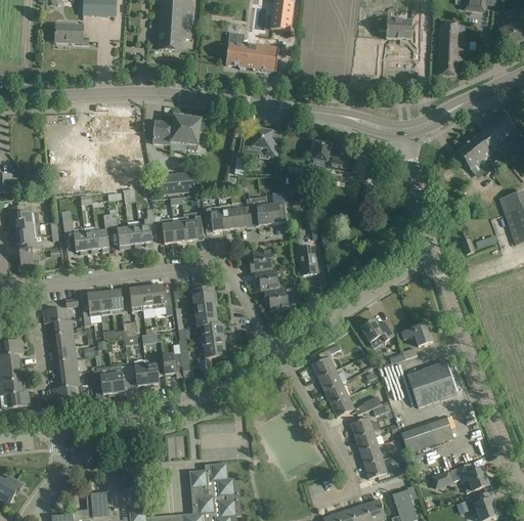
[(83,0),(83,13),(116,15),(116,0),(83,0)]
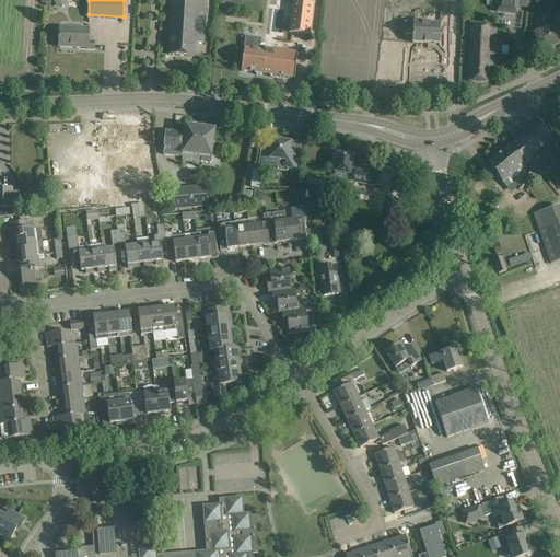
[(207,1),(190,0),(173,0),(168,51),(168,53),(170,53),(194,54),(195,39),(203,39),(207,1)]
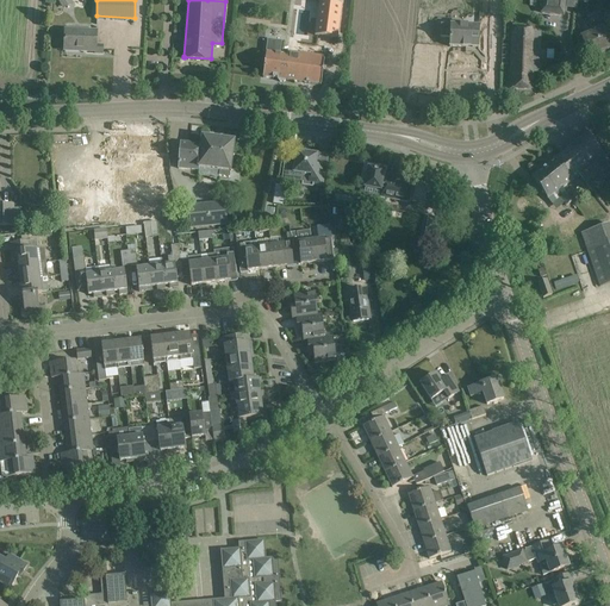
[(319,0),(316,32),(337,36),(342,2),(324,0),(319,0)]
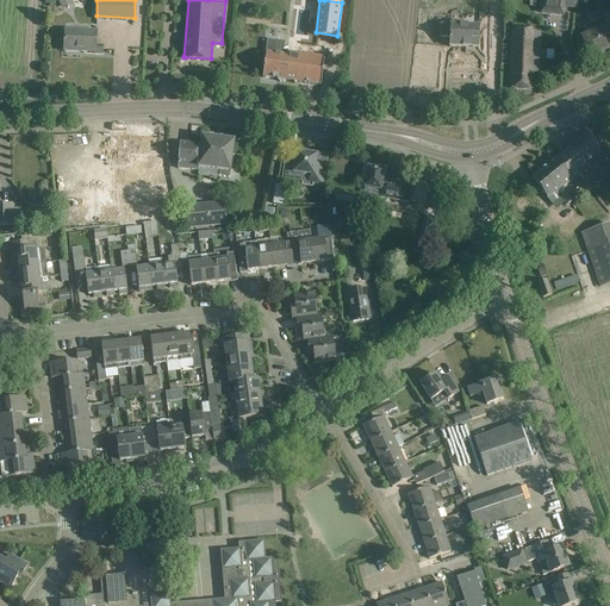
[(542,0),(541,10),(564,12),(565,0),(542,0)]
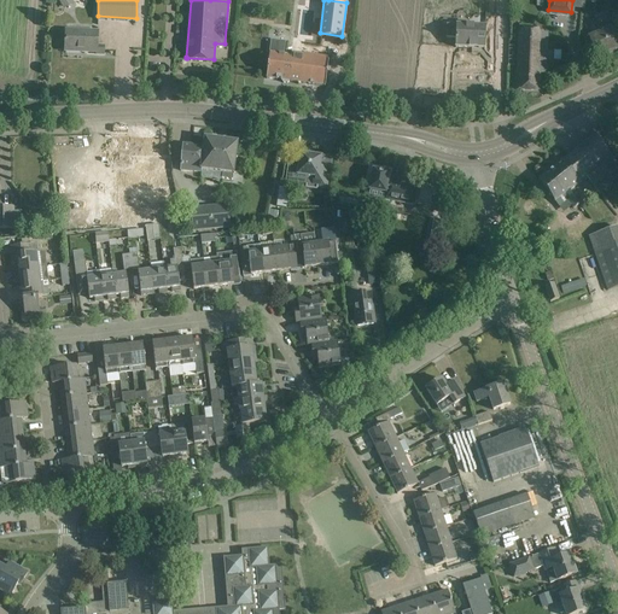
[(617,46),(617,30),(610,11),(596,17),(601,29),(588,35),(598,56),(617,46)]
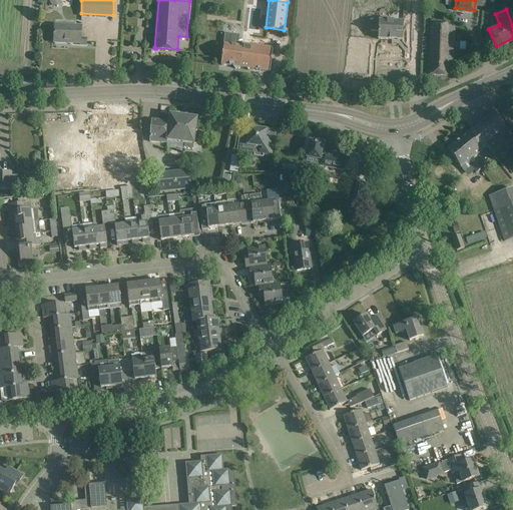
[(403,18),(371,17),(370,29),(378,30),(378,37),(403,38),(403,18)]
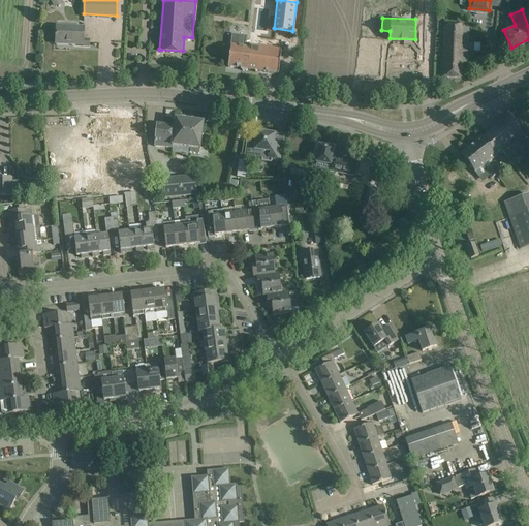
[(442,64),(442,74),(462,74),(462,60),(467,60),(467,50),(463,49),(463,20),(444,19),(442,64)]
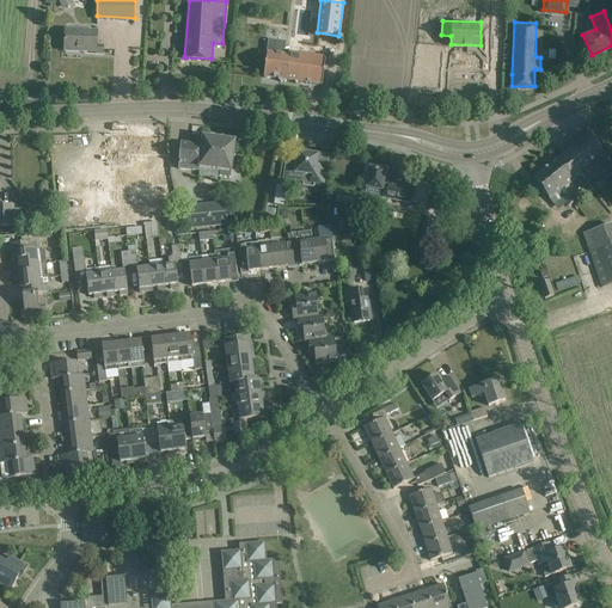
[(97,29),(65,28),(65,48),(67,48),(67,47),(81,48),(96,49),(96,50),(103,51),(103,43),(97,43),(97,29)]
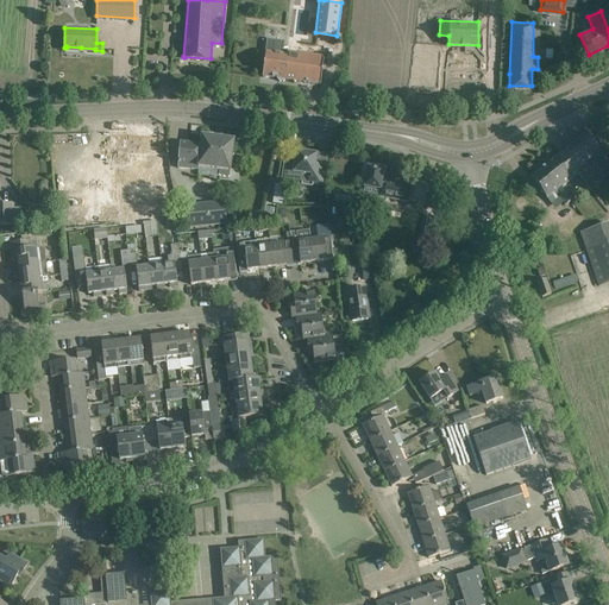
[(320,82),(324,54),(288,49),(287,51),(280,50),(282,38),(268,36),(262,74),(277,76),(280,79),(283,80),(286,77),(320,82)]
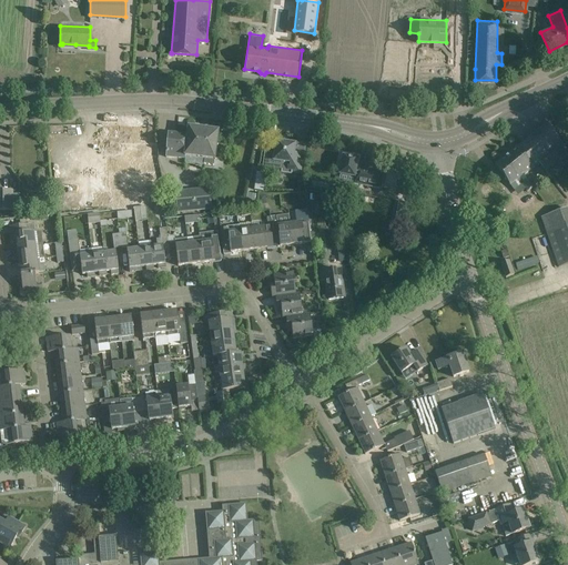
[(101,137),(101,142),(110,143),(110,140),(124,140),(125,121),(114,121),(109,121),(102,120),(101,124),(102,124),(102,137),(101,137)]
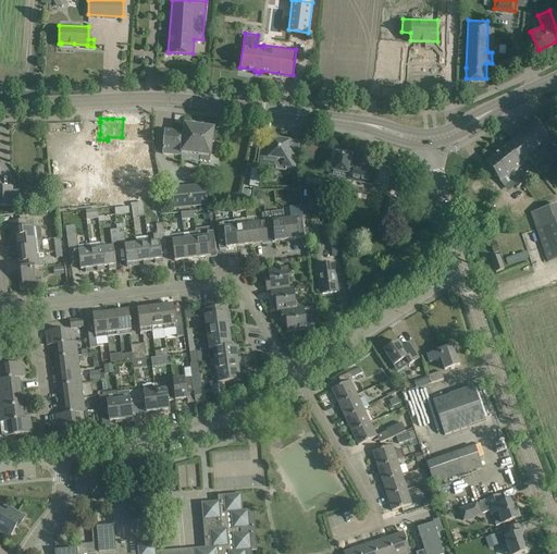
[(123,119),(122,137),(137,137),(137,140),(146,140),(146,134),(145,134),(146,122),(146,119),(139,119),(133,119),(123,119)]
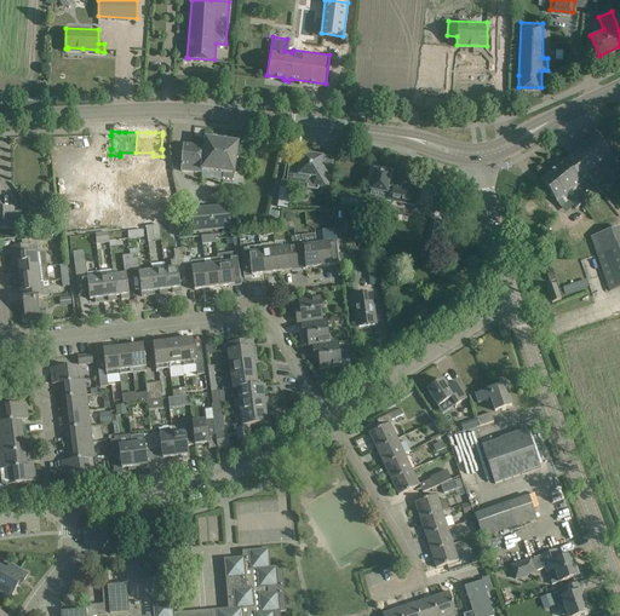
[(619,162),(596,132),(555,166),(567,180),(570,178),(575,185),(572,188),(573,189),(590,176),(597,185),(619,167),(619,162)]
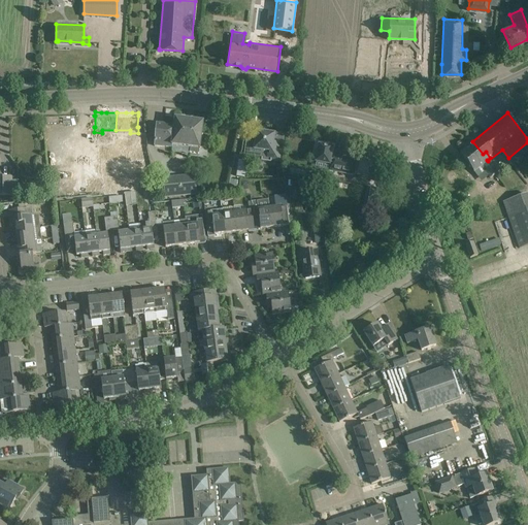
[(203,120),(175,117),(174,123),(157,121),(154,143),(171,145),(172,143),(190,145),(189,150),(198,151),(198,145),(199,146),(203,120)]
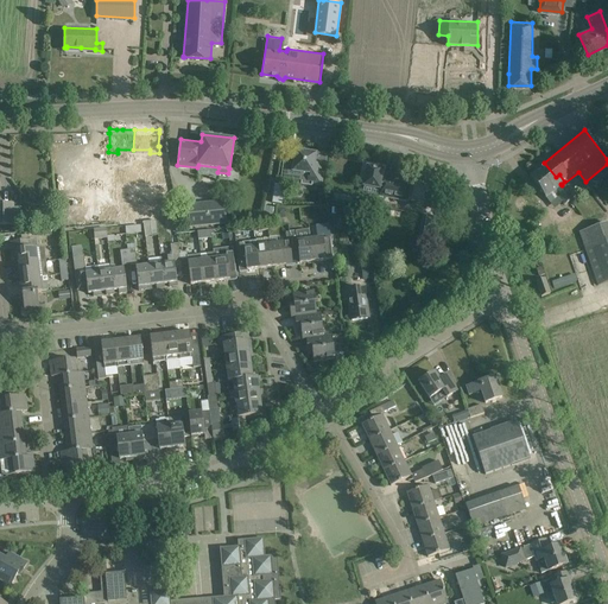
[(89,144),(68,146),(69,158),(90,157),(89,144)]
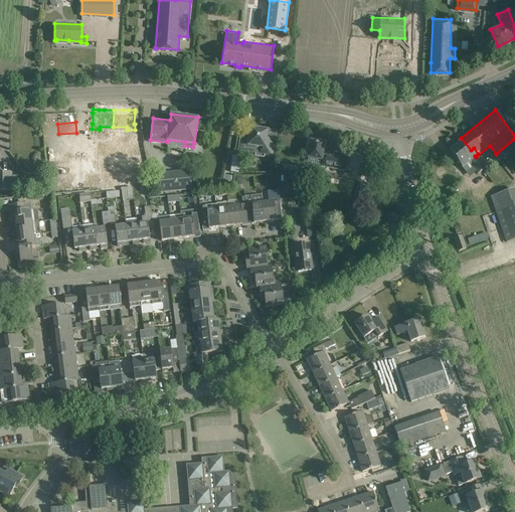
[(268,129),(250,126),(249,137),(239,135),(238,148),(237,153),(254,155),(264,156),(264,154),(272,155),(275,138),(267,137),(268,129)]
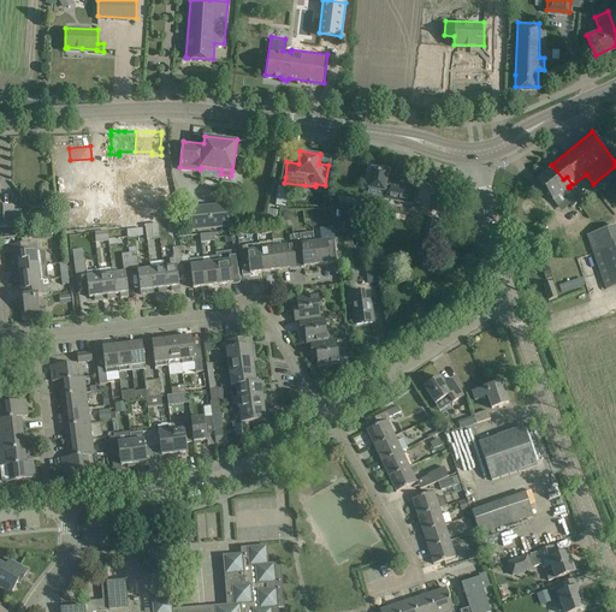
[(92,159),(70,160),(71,172),(93,171),(92,159)]
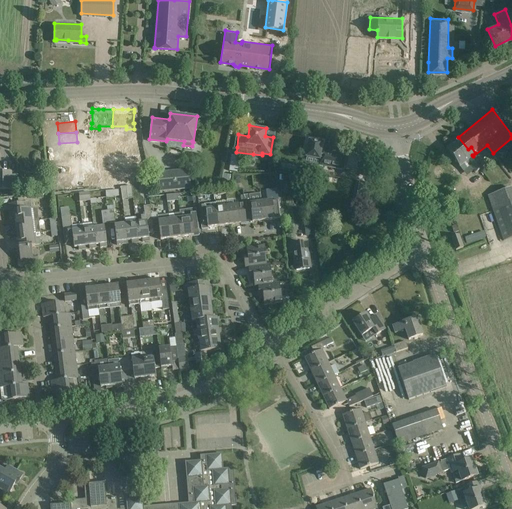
[(309,139),(306,155),(320,158),(319,163),(343,168),(346,153),(321,148),(322,141),(316,140),(316,138),(312,137),(310,139),(309,139)]
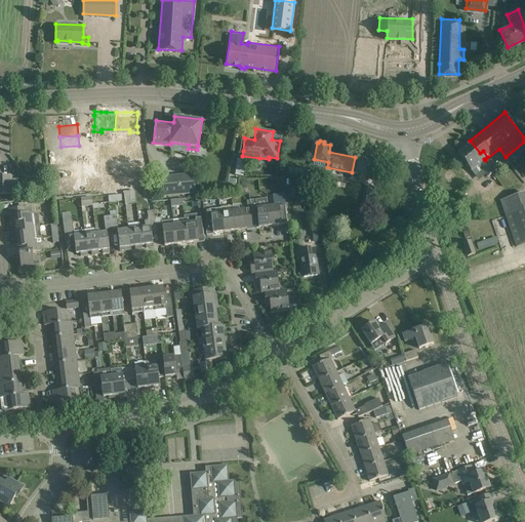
[(484,160),(485,160),(484,159),(487,157),(483,151),(480,153),(470,141),(457,151),(472,169),(484,160)]
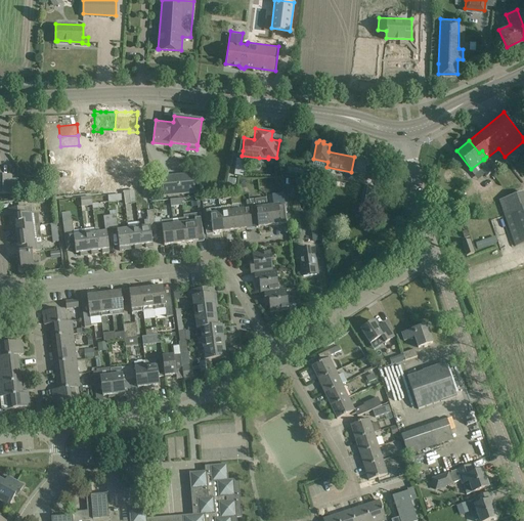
[(79,145),(60,146),(61,158),(80,156),(79,145)]
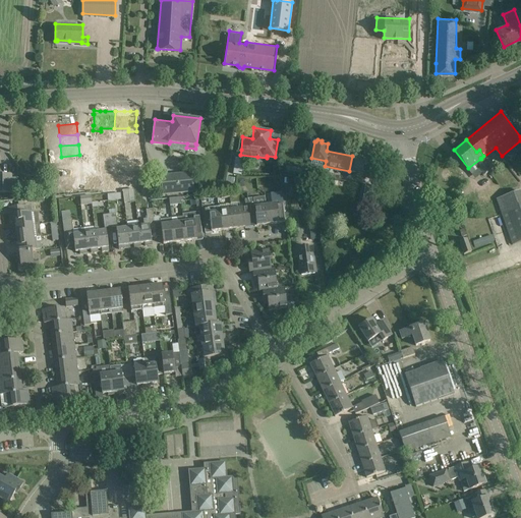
[(95,148),(96,156),(108,155),(107,146),(95,148)]
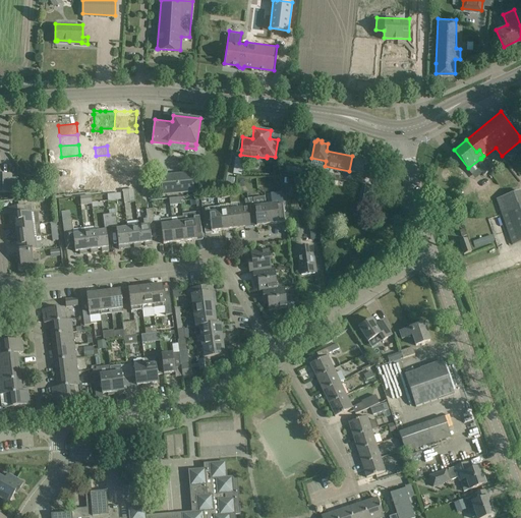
[(134,152),(129,153),(131,171),(141,170),(140,166),(146,166),(145,158),(139,158),(138,149),(134,149),(134,152)]
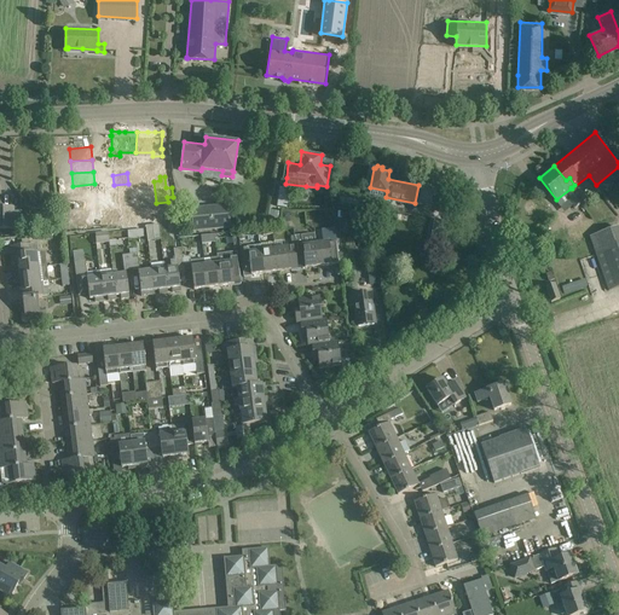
[(154,181),(143,183),(145,204),(156,203),(154,181)]
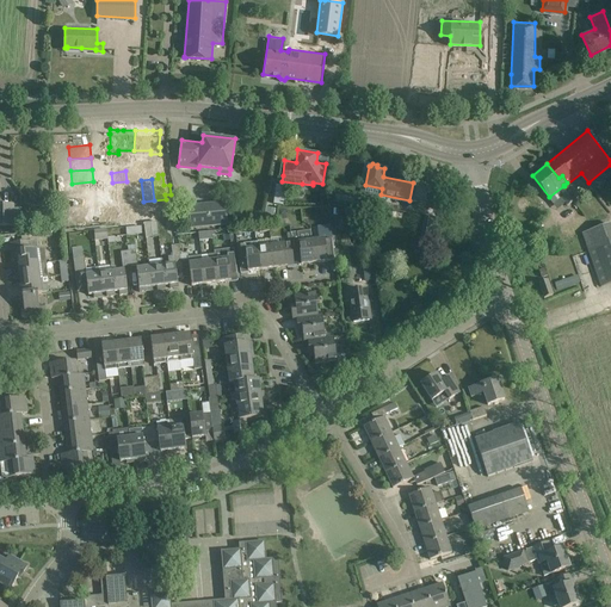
[(141,180),(130,181),(133,203),(143,202),(141,180)]
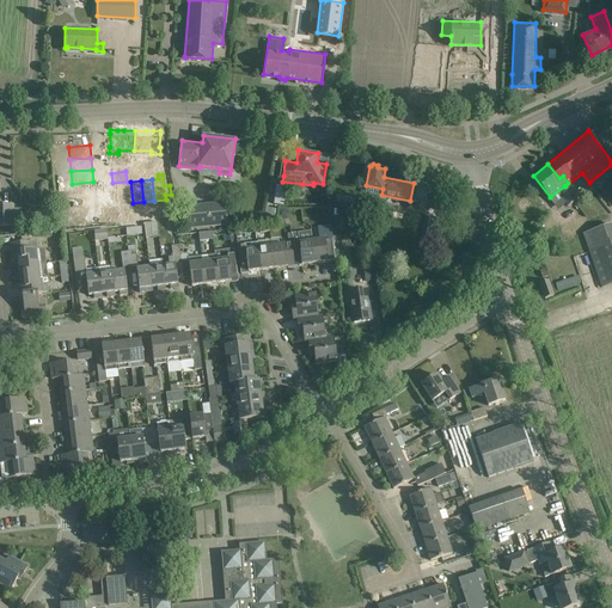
[(130,182),(120,183),(123,204),(133,203),(130,182)]
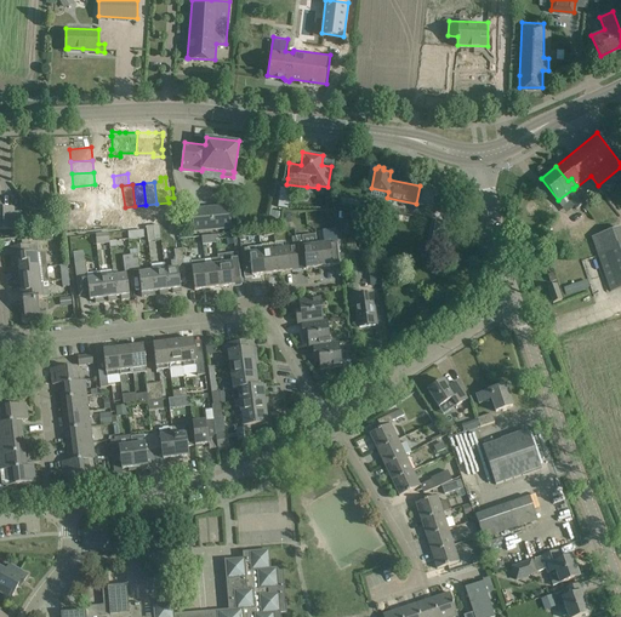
[(121,186),(110,187),(113,209),(125,207),(121,186)]
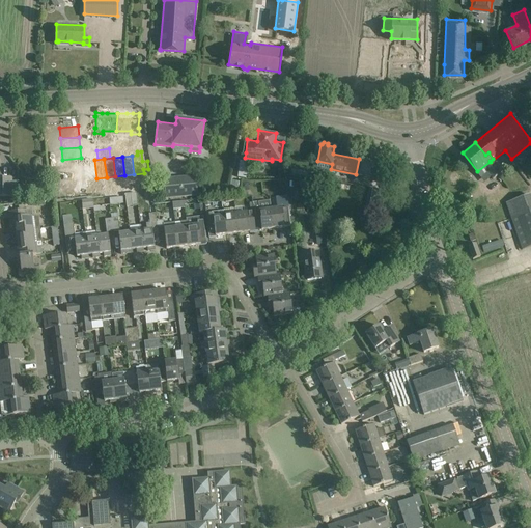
[(499,173),(494,166),(487,170),(493,177),(499,173)]
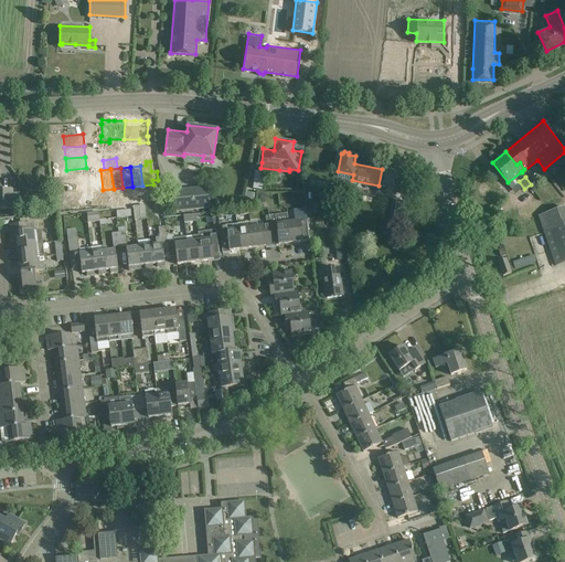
[(254,179),(253,187),(262,188),(263,180),(262,180),(254,179)]
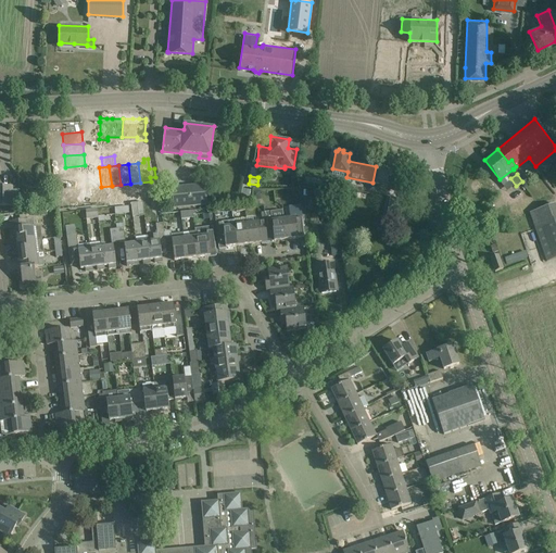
[(207,202),(205,183),(172,186),(174,205),(207,202)]
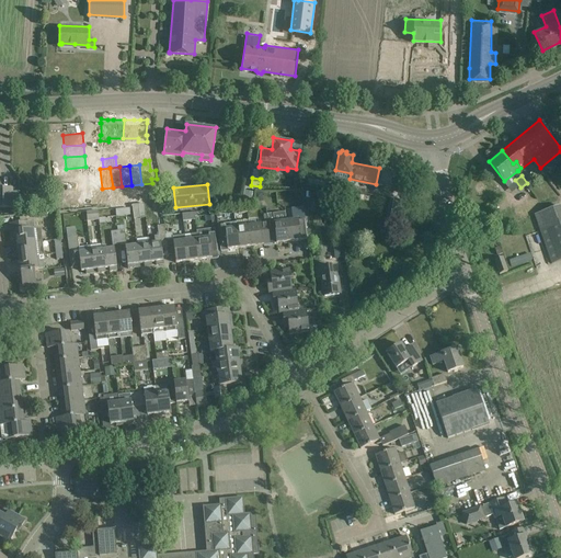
[(12,190),(12,186),(0,186),(0,205),(20,205),(19,190),(12,190)]
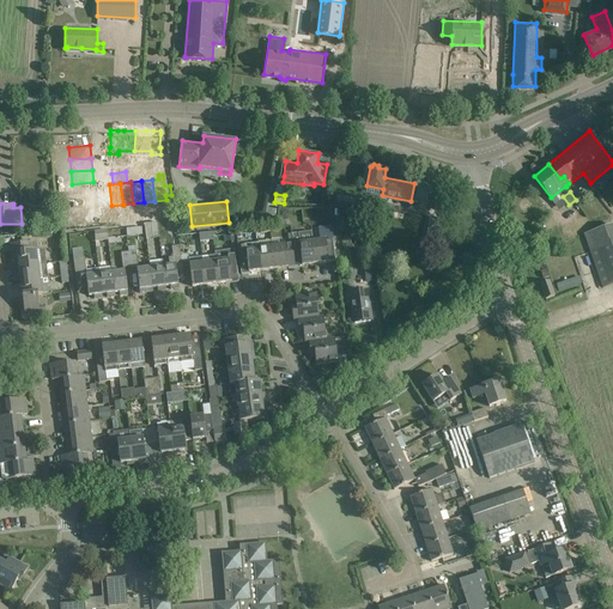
[(593,227),(587,213),(562,223),(566,237),(593,227)]
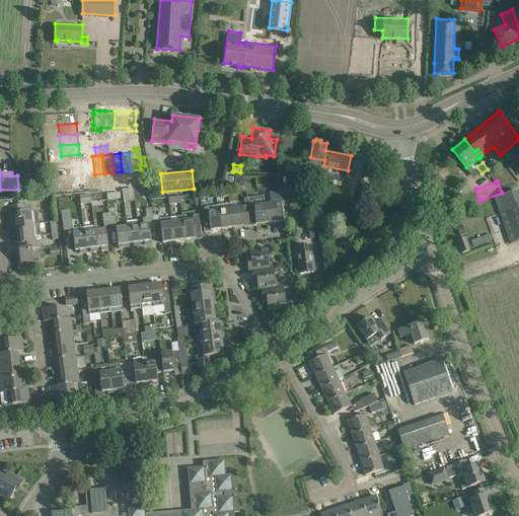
[(288,181),(286,186),(286,189),(289,192),(293,191),(295,188),(295,183),(292,181),(288,181)]
